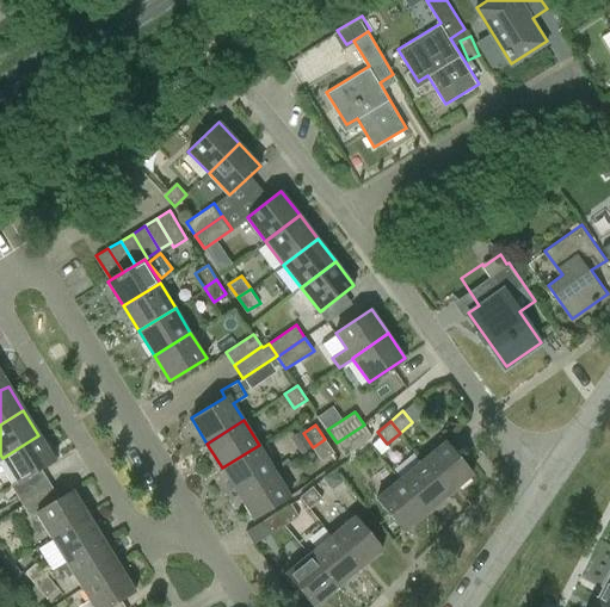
[(373,437),(364,425),(337,443),(345,456),(373,437)]
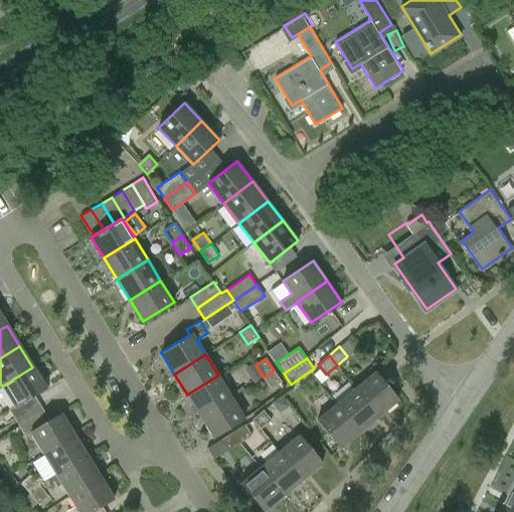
[(45,389),(32,367),(2,386),(15,407),(35,395),(45,389)]
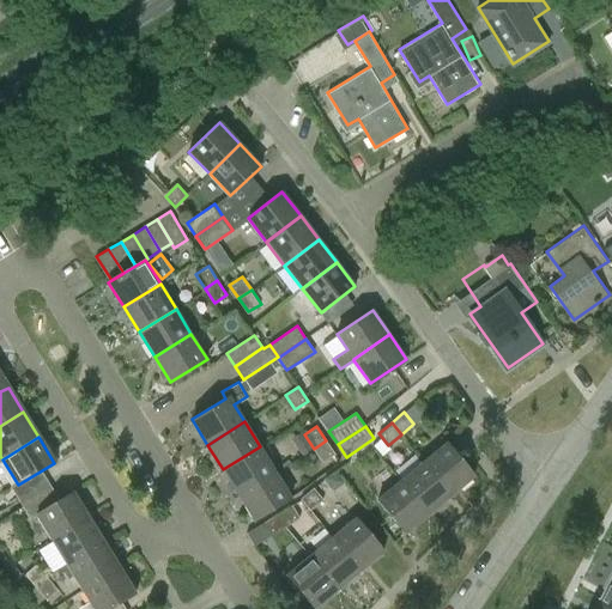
[(326,440),(314,449),(323,462),(335,454),(326,440)]
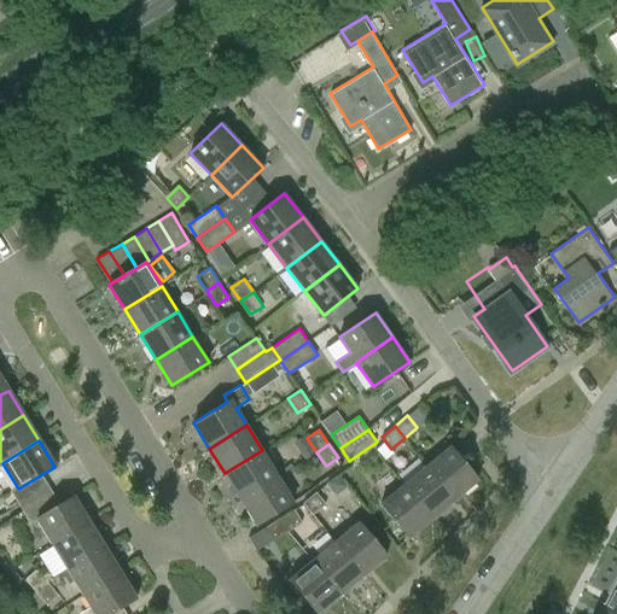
[(426,465),(455,498),(478,479),(450,445),(426,465)]
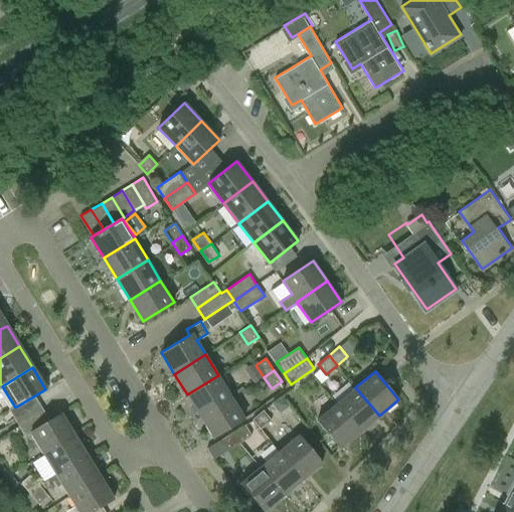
[(187,394),(200,415),(231,396),(223,384),(229,380),(224,372),(218,375),(187,394)]
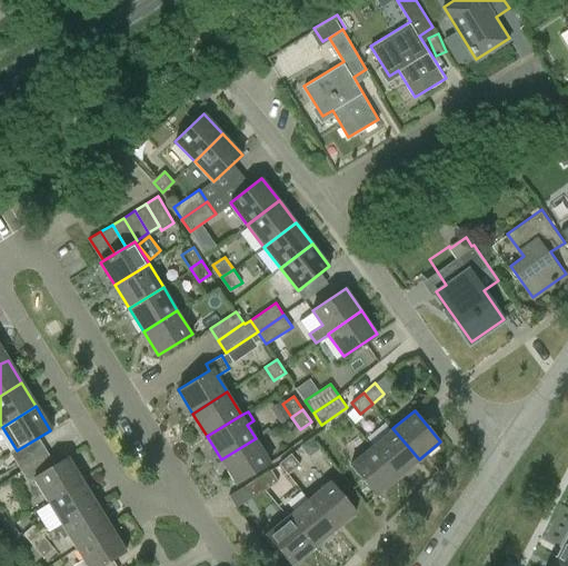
[(398,477),(419,459),(392,428),(372,446),(398,477)]
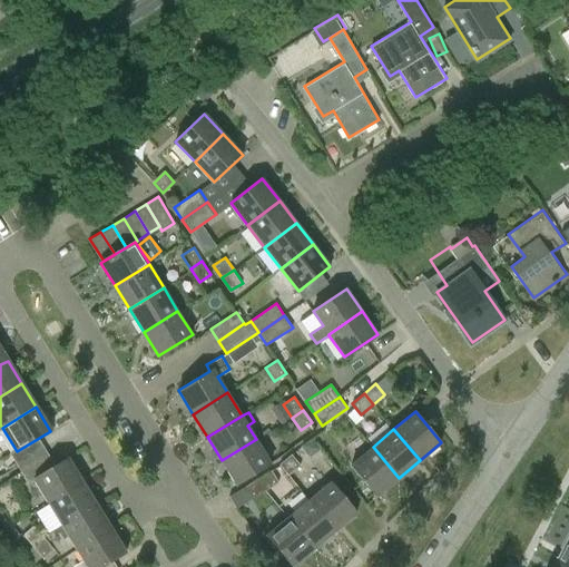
[(47,449),(39,438),(17,451),(12,453),(19,466),(47,449)]
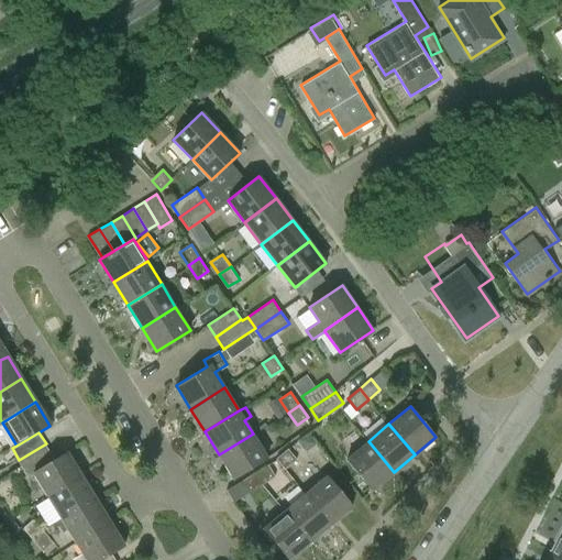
[(267,458),(253,434),(219,454),(233,479),(267,458)]
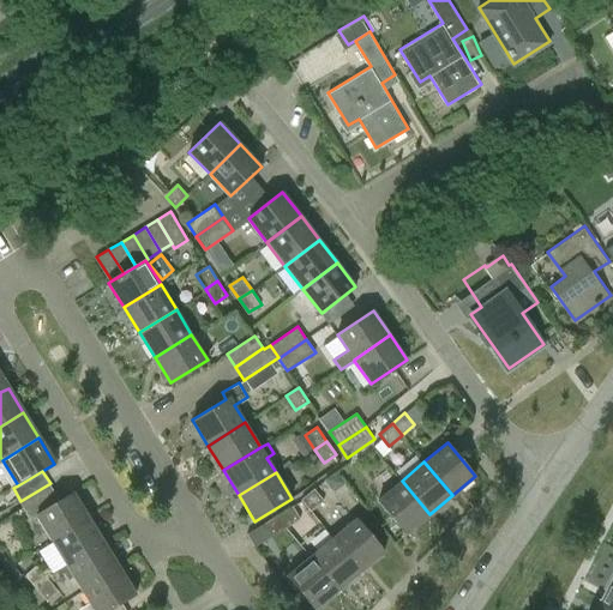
[(407,533),(430,514),(402,481),(378,500),(407,533)]
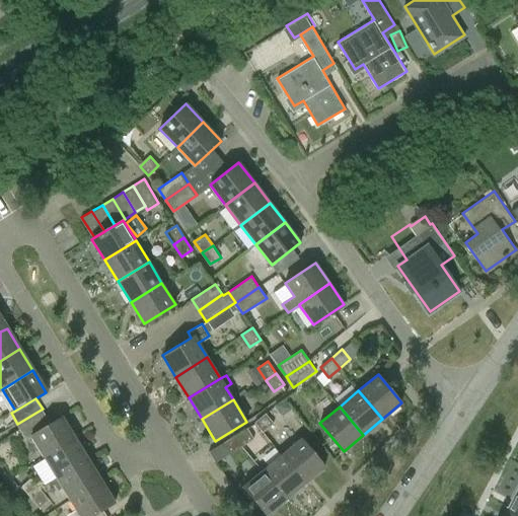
[(26,439),(30,437),(52,424),(45,413),(20,428),(26,439)]
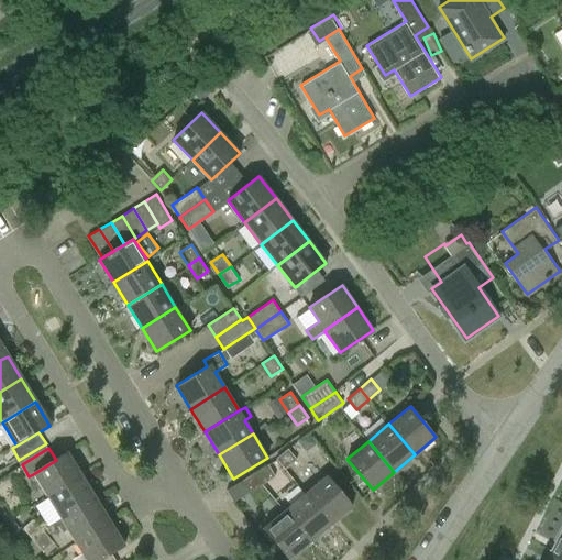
[(276,458),(285,469),(297,459),(288,449),(276,458)]
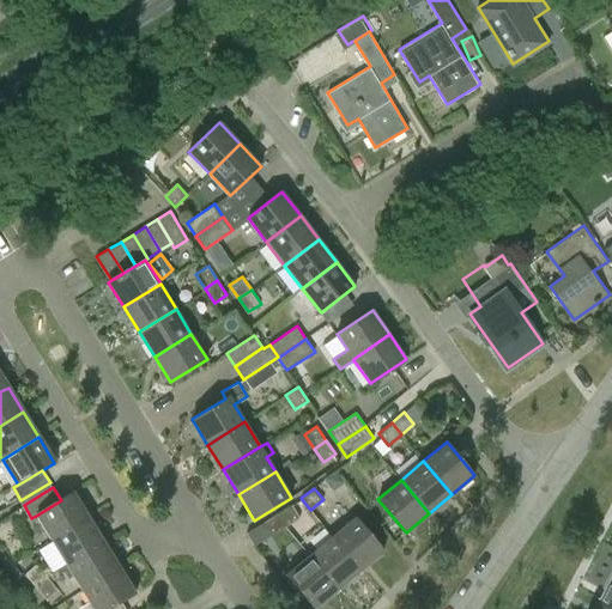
[(36,516),(52,541),(89,518),(73,493),(61,500),(36,516)]
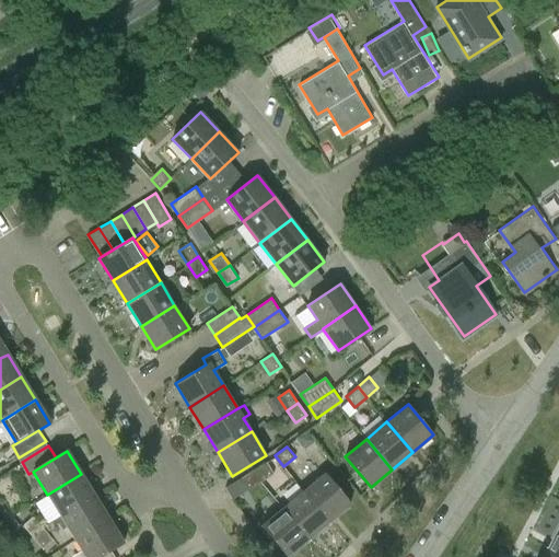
[(254,471),(261,482),(275,474),(267,462),(254,471)]
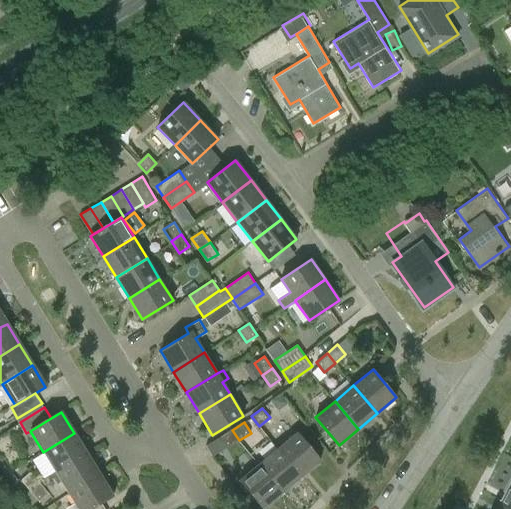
[(227,448),(239,440),(232,430),(220,437),(227,448)]
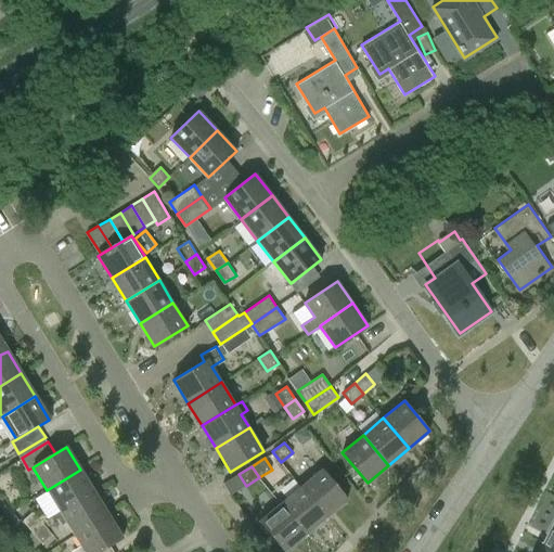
[(301,486),(326,516),(348,499),(323,469),(301,486)]
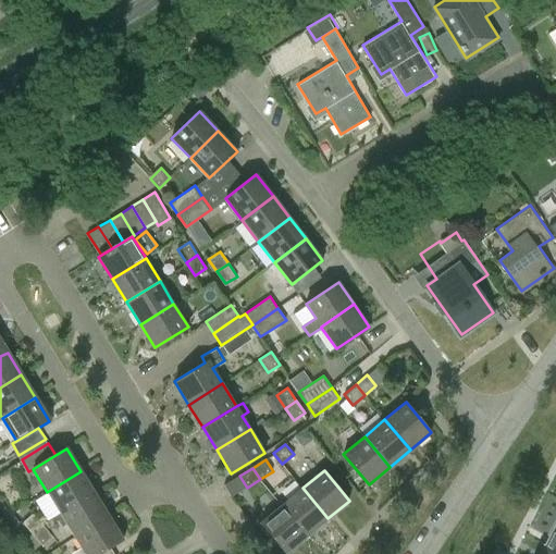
[(94,494),(81,471),(47,492),(61,515),(94,494)]
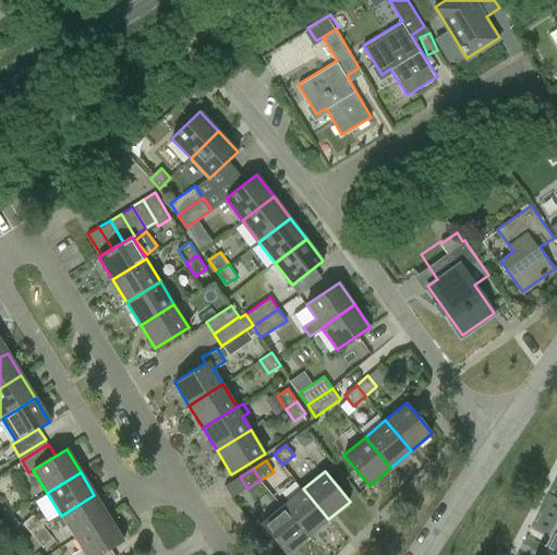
[(309,535),(328,519),(303,489),(282,506),(309,535)]
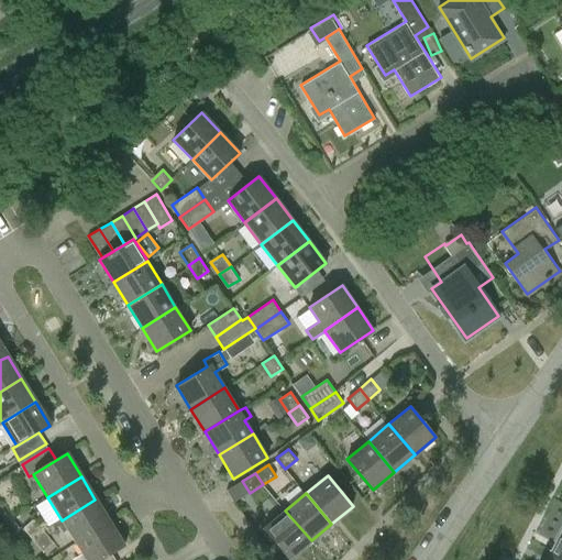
[(62,520),(75,542),(109,523),(95,500),(62,520)]
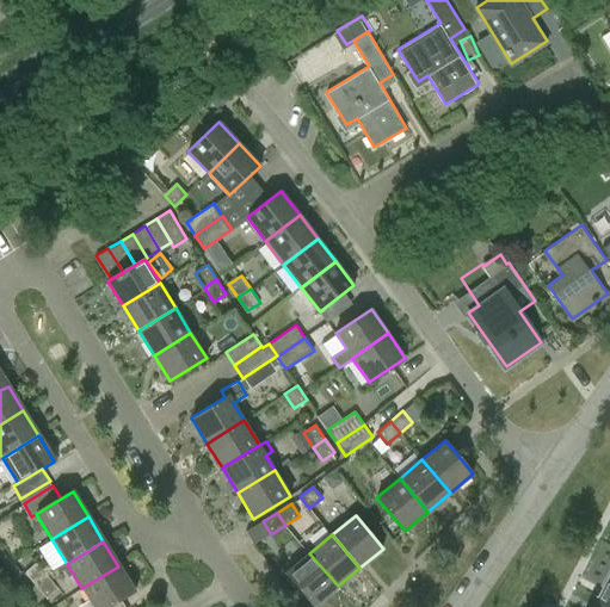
[(314,606),(338,586),(309,553),(287,573),(314,606)]
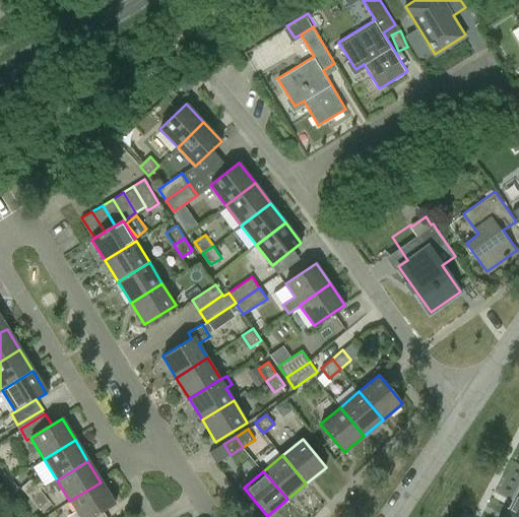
[(40,491),(30,480),(21,489),(30,499),(40,491)]
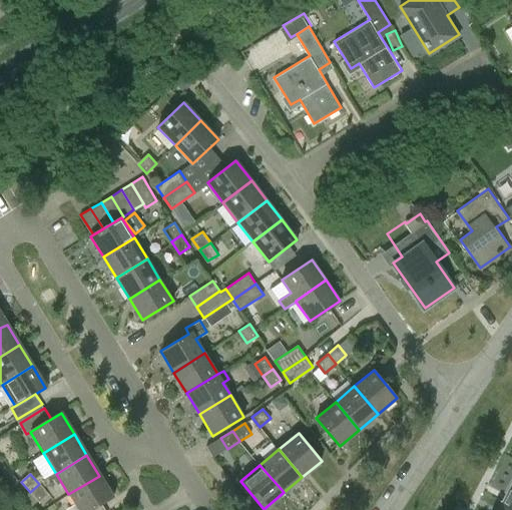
[(112,497),(99,476),(68,494),(77,509),(90,509),(102,503),(112,497)]
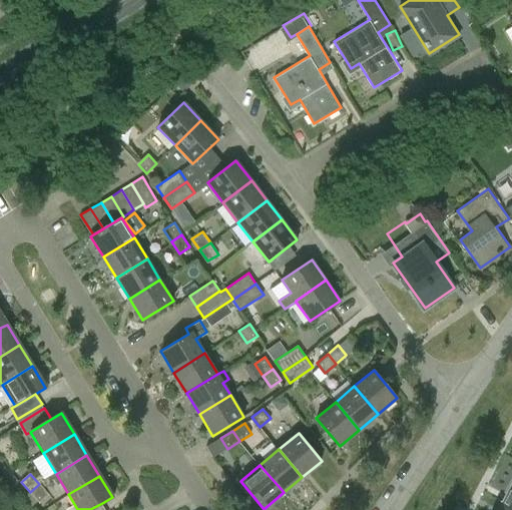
[(30,492),(39,503),(48,495),(39,484),(30,492)]
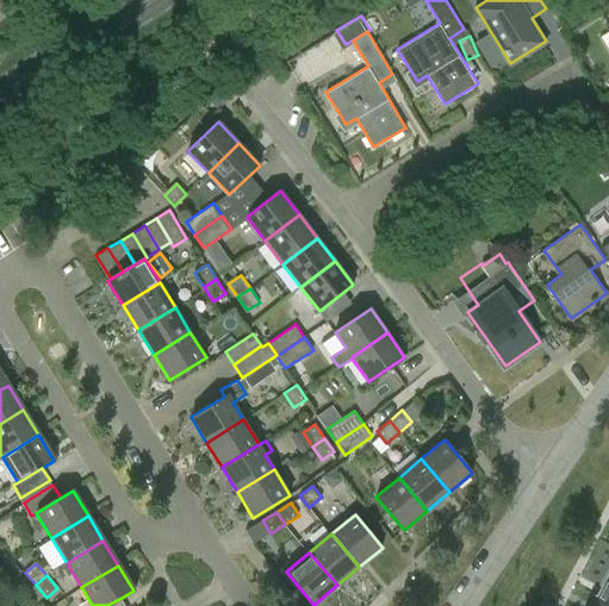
[(608,579),(598,600),(608,605),(608,579)]
